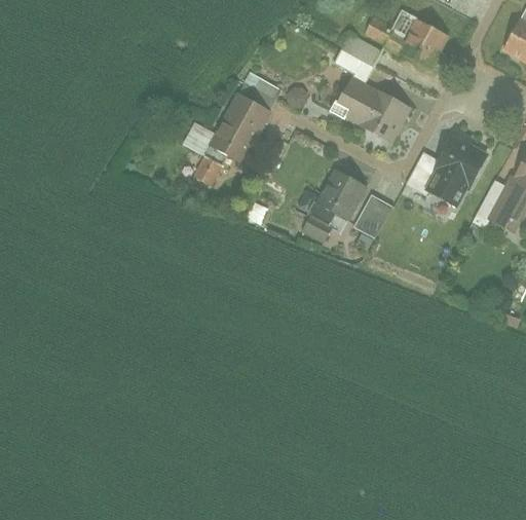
[(525,23),(519,20),(502,50),(525,63),(525,23)]
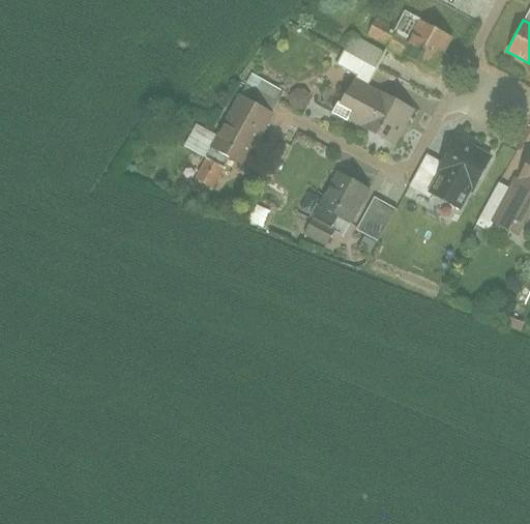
[(405,52),(441,67),(454,36),(418,21),(405,52)]
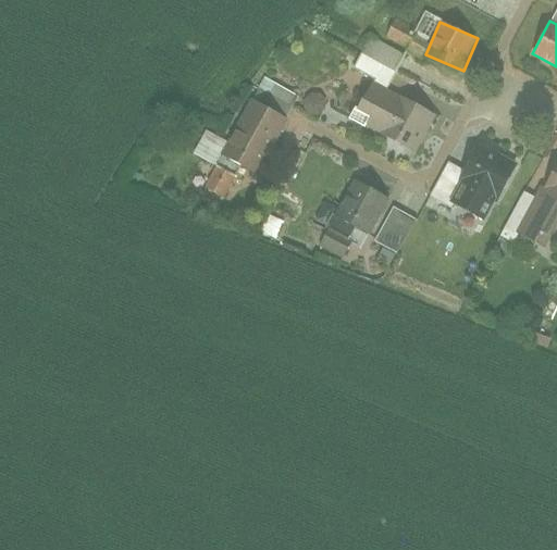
[(374,82),(387,88),(406,52),(370,34),(351,70),(374,82)]
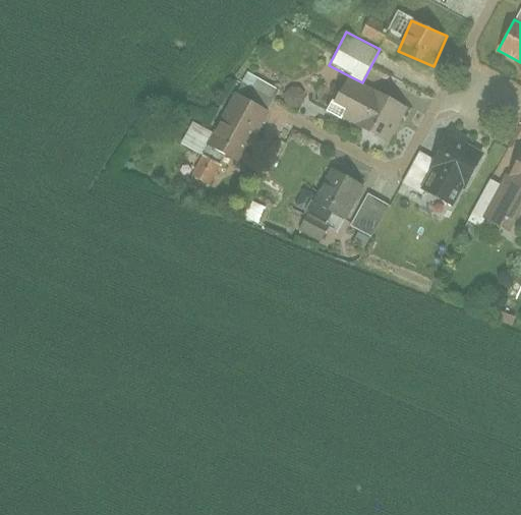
[(243,67),(232,84),(263,104),(274,86),(243,67)]
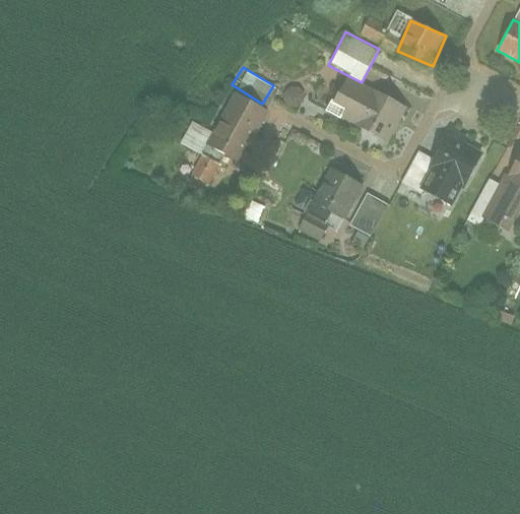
[(388,141),(407,107),(362,82),(349,76),(331,110),(388,141)]
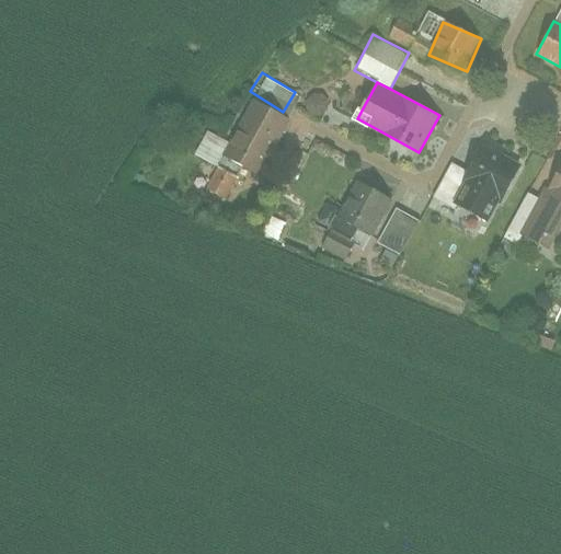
[(289,118),(254,100),(226,154),(261,173),(289,118)]
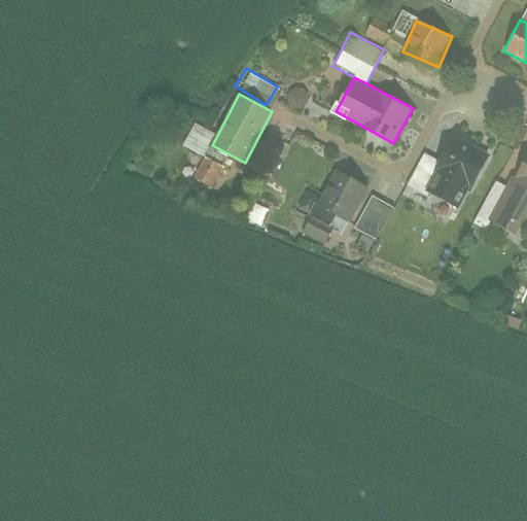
[(455,129),(435,170),(472,187),(488,154),(470,146),(473,138),(455,129)]
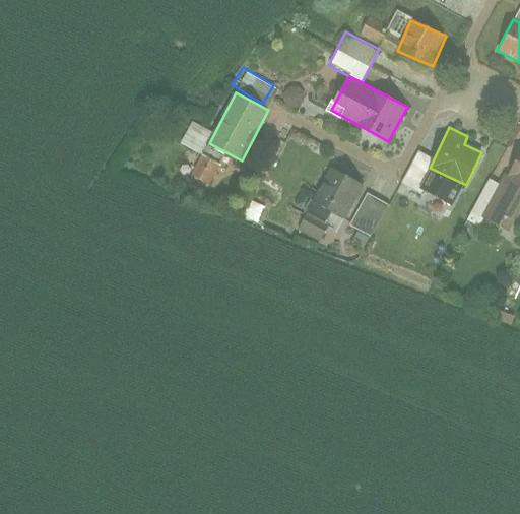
[(503,173),(481,217),(513,232),(519,216),(519,149),(508,176),(503,173)]
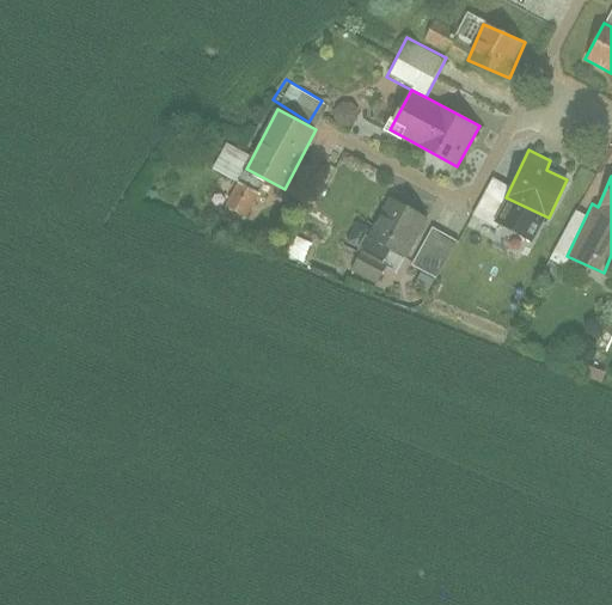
[(233,183),(226,207),(243,213),(251,189),(233,183)]
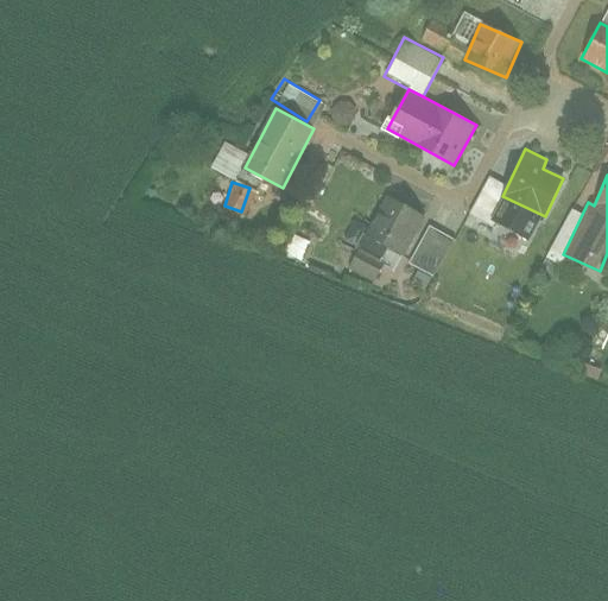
[(424,213),(386,195),(367,234),(405,252),(424,213)]
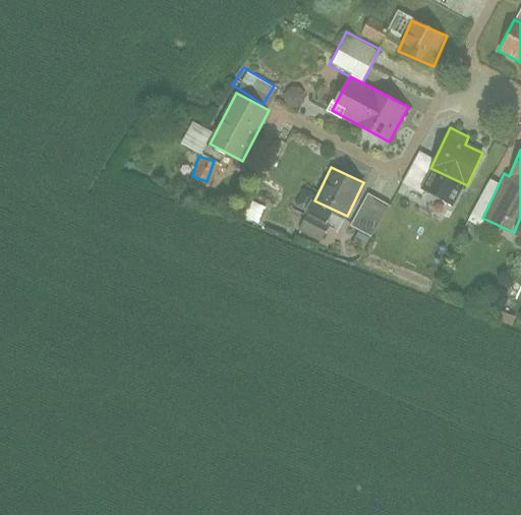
[(439,188),(421,181),(412,201),(430,209),(439,188)]
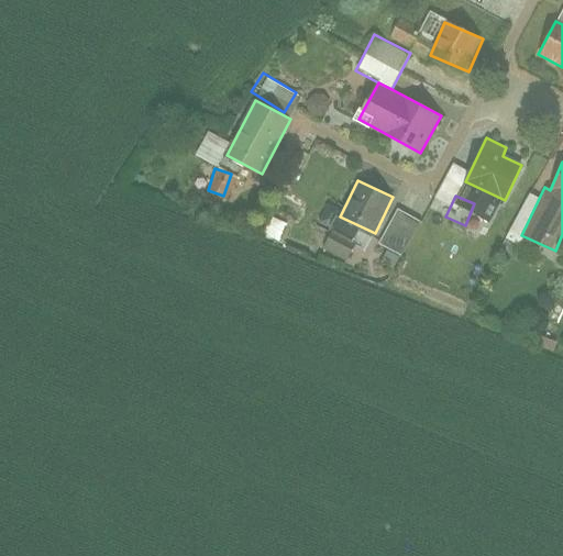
[(433,226),(397,208),(381,243),(416,260),(433,226)]
